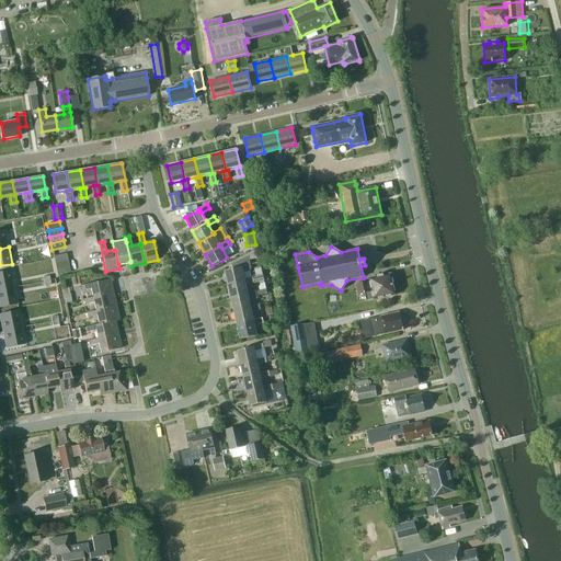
[(55,264),(68,262),(66,253),(54,256),(55,264)]
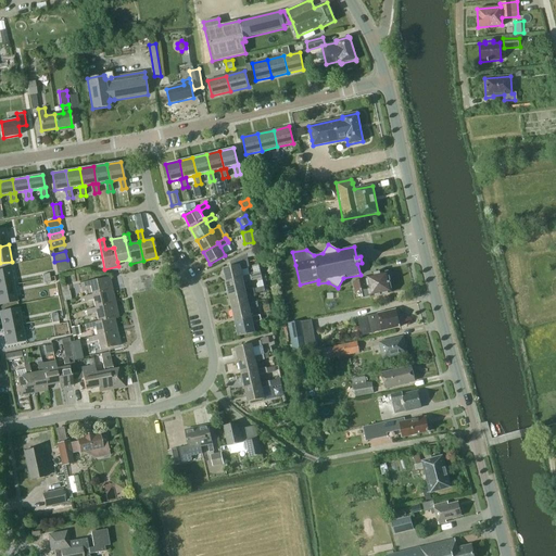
[(223,269),(226,282),(242,279),(242,277),(240,268),(249,267),(245,254),(237,258),(238,265),(223,269)]
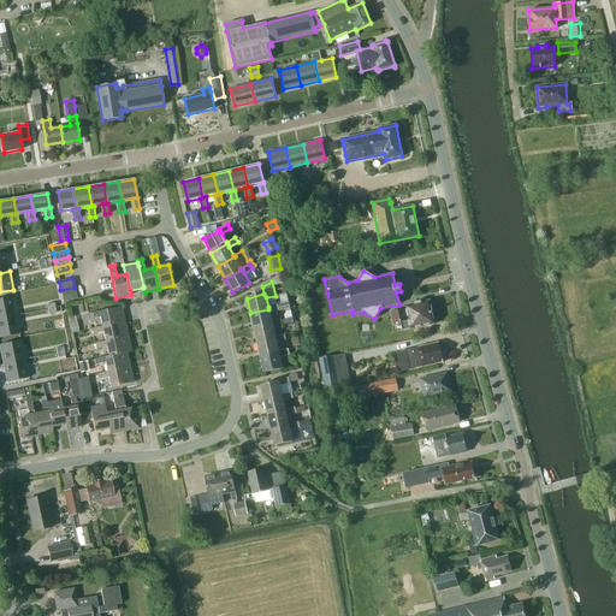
[(75,288),(60,290),(63,302),(77,298),(75,288)]
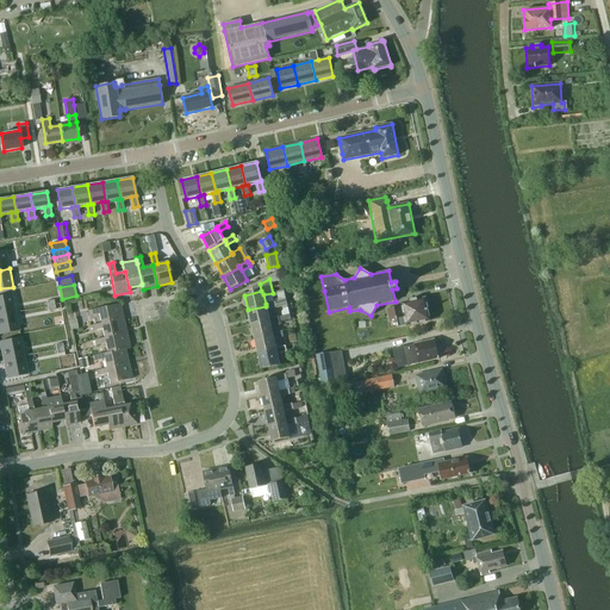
[(12,294),(0,297),(0,315),(16,312),(12,294)]
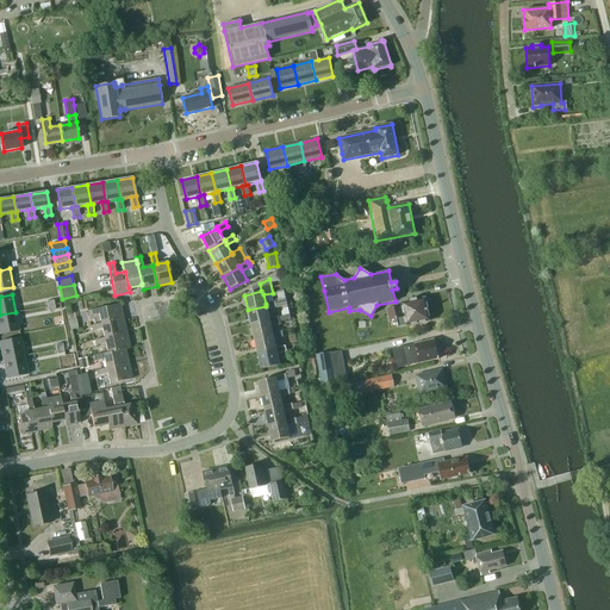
[(430,321),(425,298),(400,304),(402,306),(387,310),(390,319),(397,318),(399,327),(405,325),(406,327),(430,321)]
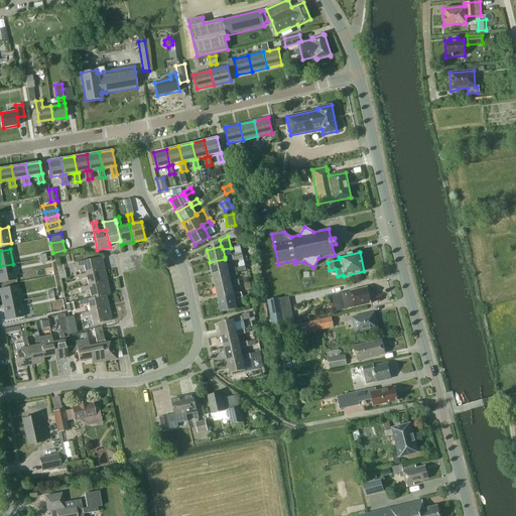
[(228,271),(228,269),(226,262),(234,260),(233,255),(225,257),(225,259),(210,262),(213,275),(228,271)]
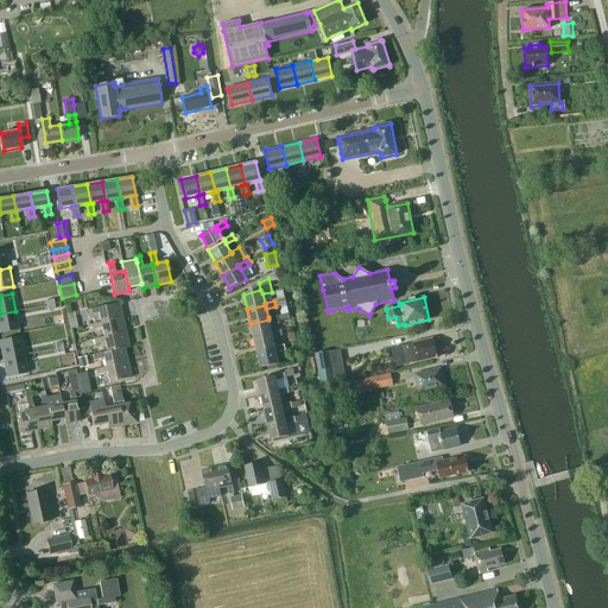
[(99,314),(100,322),(124,318),(120,303),(87,310),(88,316),(99,314)]
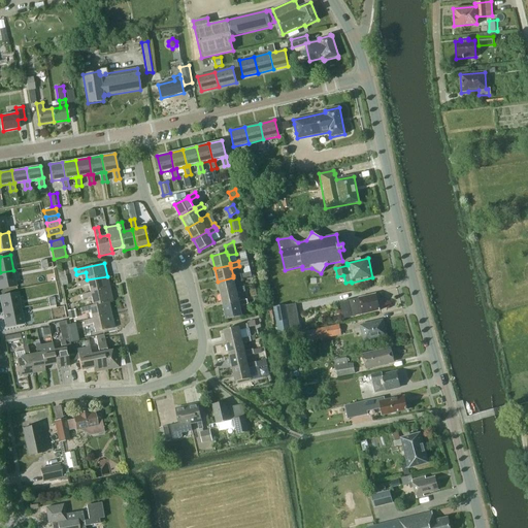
[(13,270),(0,272),(0,289),(17,287),(13,270)]
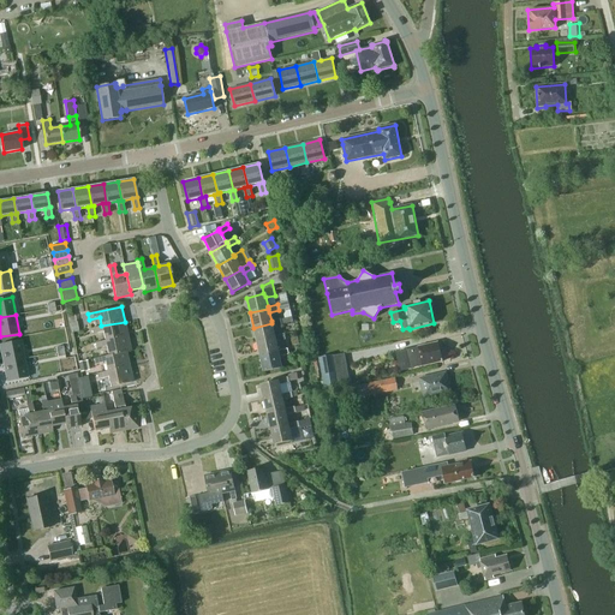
[(76,322),(75,315),(69,316),(72,333),(78,332),(77,322),(76,322)]
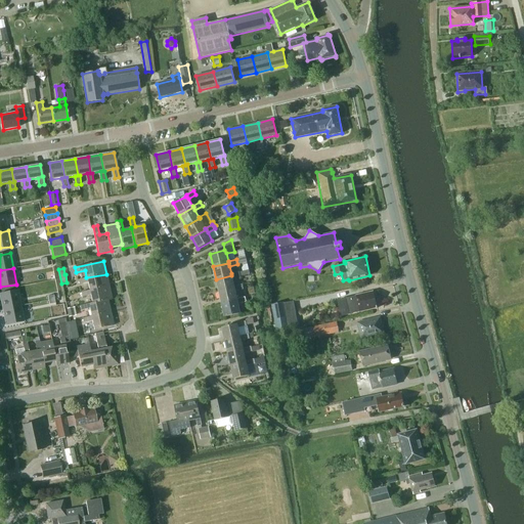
[(231,275),(216,279),(218,292),(234,288),(234,287),(232,278),(241,276),(239,272),(231,273),(231,275)]
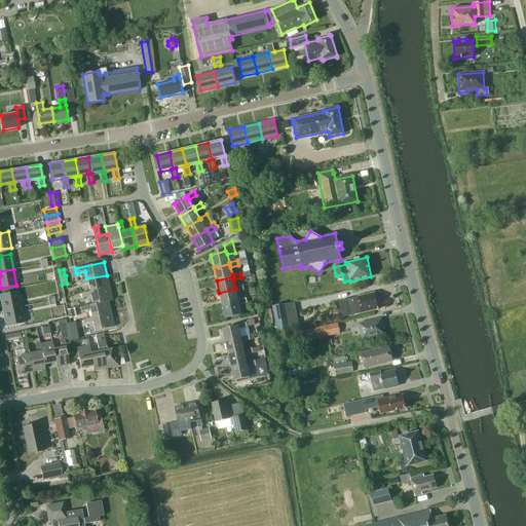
[(87,284),(89,292),(109,288),(107,275),(86,278),(78,280),(79,286),(87,284)]
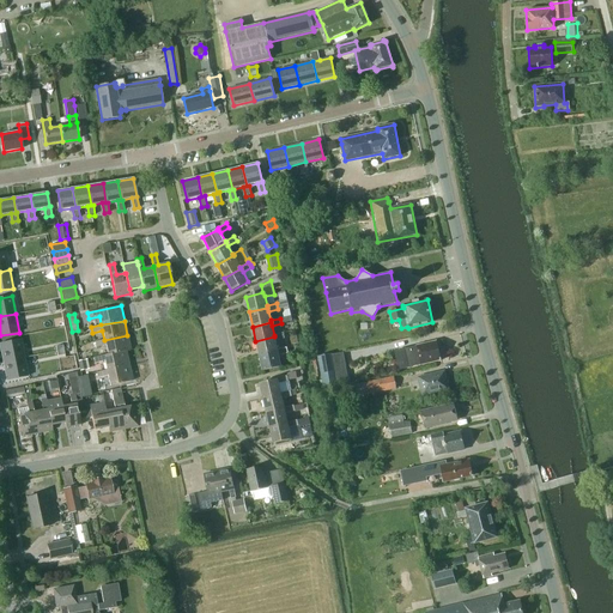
[(274,337),(255,341),(259,356),(278,352),(277,350),(275,340),(285,339),(283,333),(274,335),(274,337)]
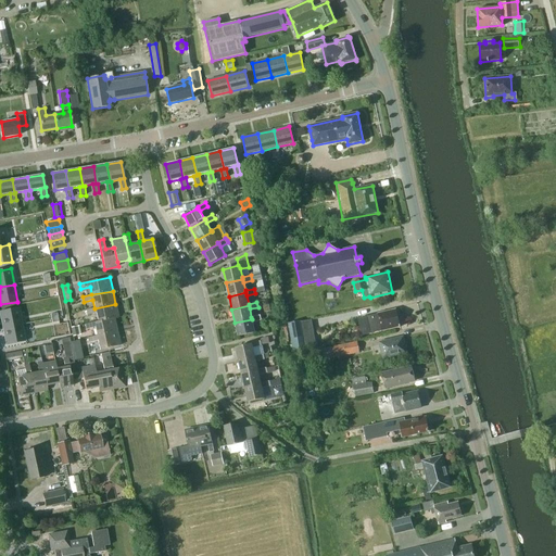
[(96,313),(98,321),(114,318),(118,317),(115,304),(95,308),(86,310),(87,315),(96,313)]
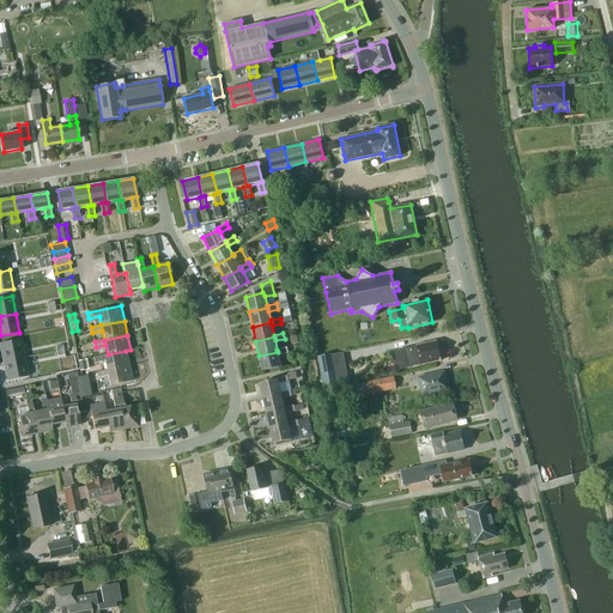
[(20,340),(0,343),(0,346),(4,362),(24,358),(20,340)]
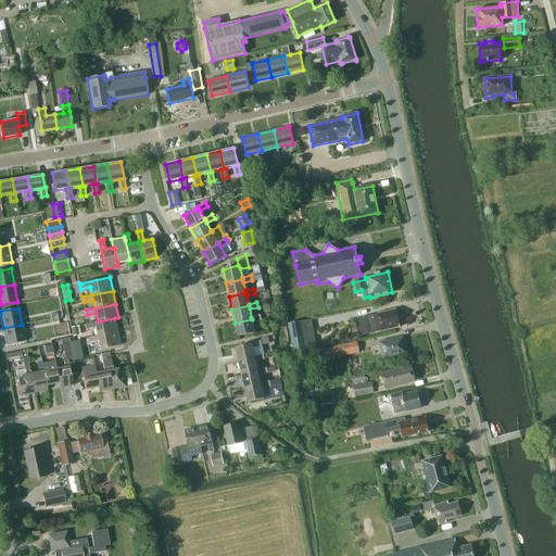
[(368,316),(371,332),(380,330),(380,331),(400,327),(395,310),(377,314),(368,316)]
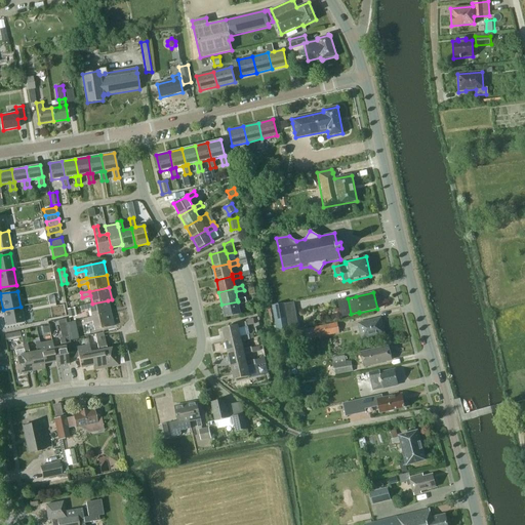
[(238,301),(221,305),(225,318),(241,314),(239,305),(246,303),(245,297),(237,299),(238,301)]
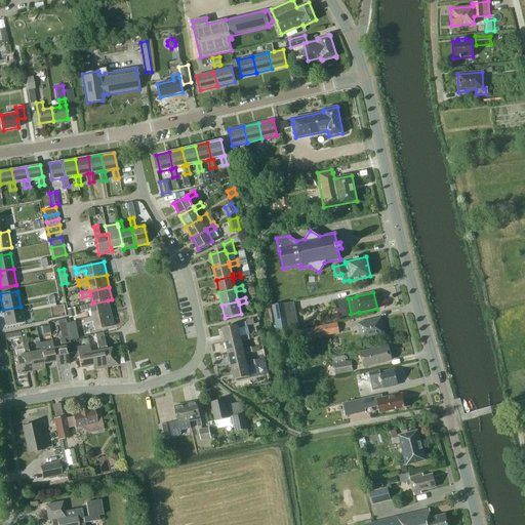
[(89,310),(91,317),(111,313),(108,300),(92,304),(80,307),(81,311),(89,310)]
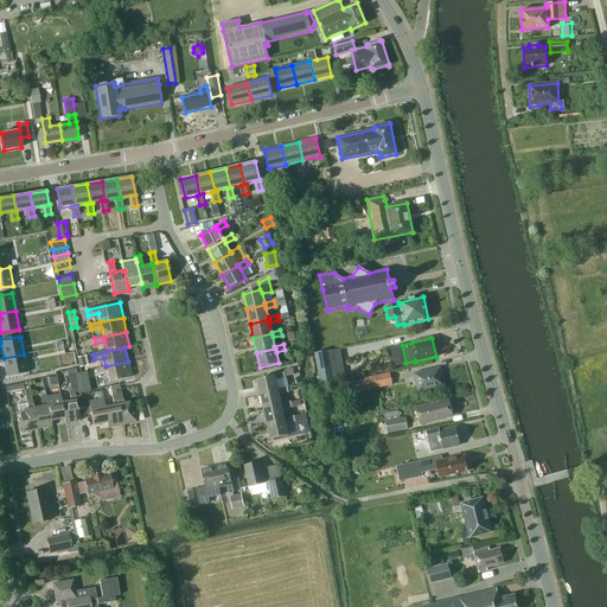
[(327,351),(313,353),(319,385),(333,383),(333,382),(327,351)]
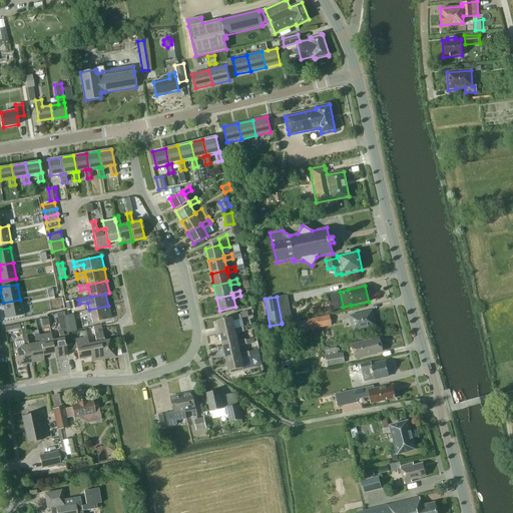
[(20,300),(3,303),(6,319),(23,315),(20,300)]
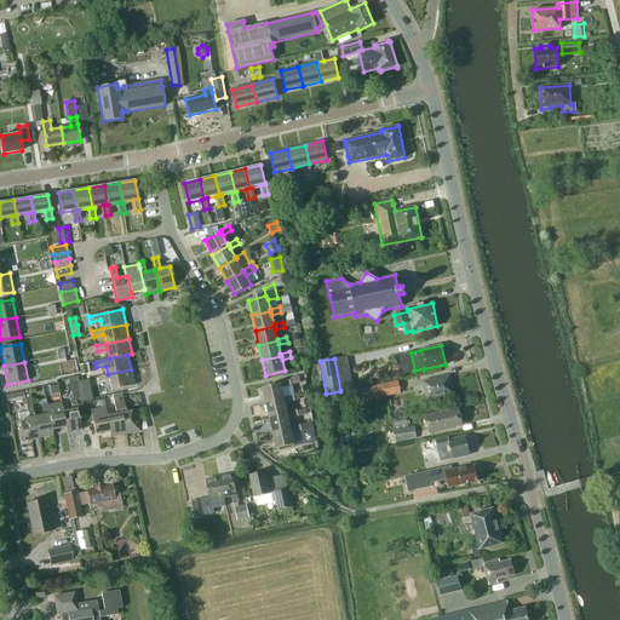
[(135,385),(131,369),(108,374),(97,377),(98,383),(109,380),(112,390),(135,385)]
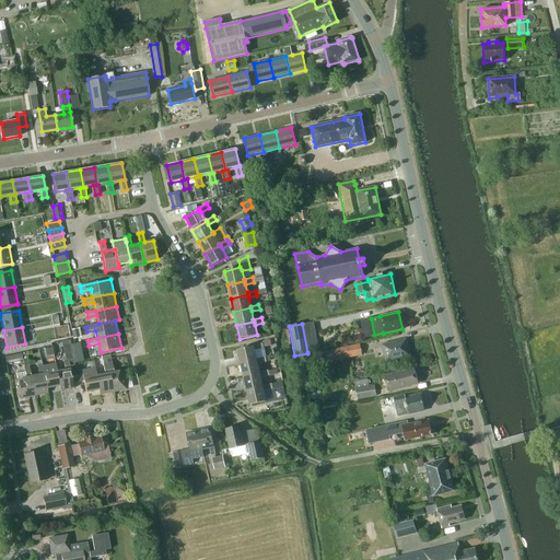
[(66,359),(73,358),(70,340),(62,341),(66,359)]
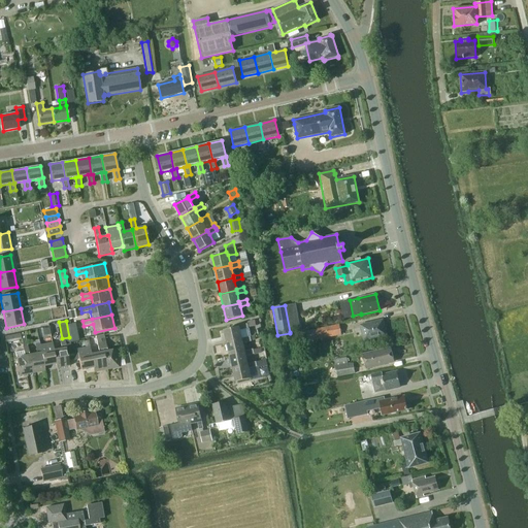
[(386,335),(383,321),(360,326),(364,340),(386,335)]
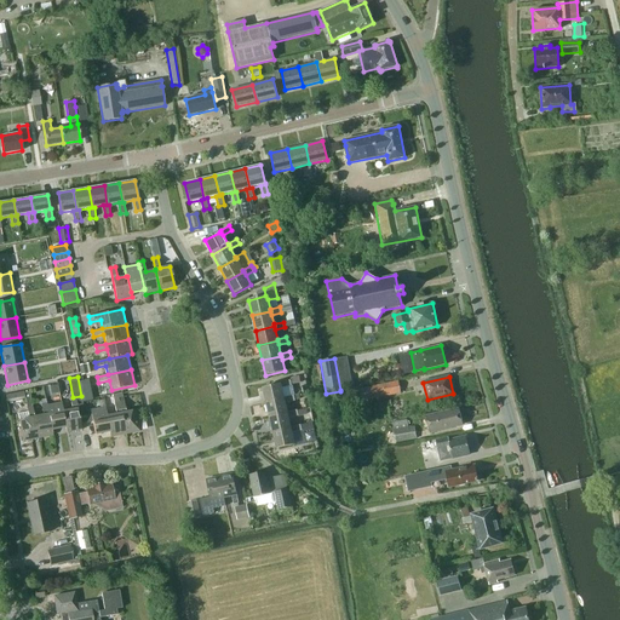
[(283,397),(282,388),(291,386),(290,380),(280,383),(280,384),(262,389),(265,403),(285,400),(283,397)]
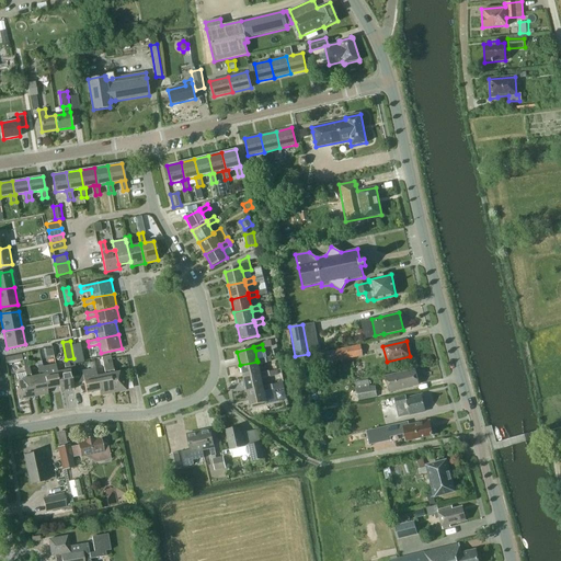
[(362,356),(359,345),(323,352),(325,364),(362,356)]
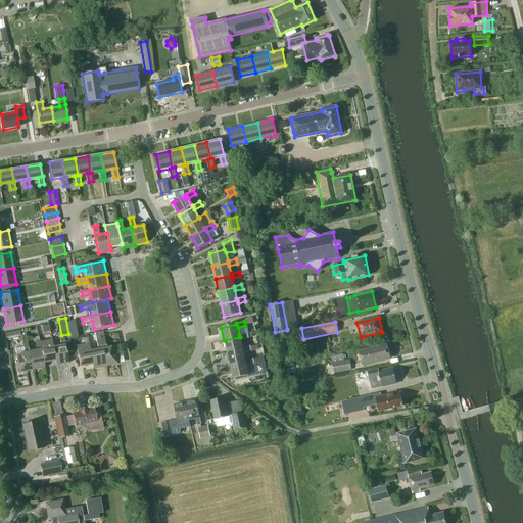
[(77,336),(75,326),(68,328),(70,337),(77,336)]
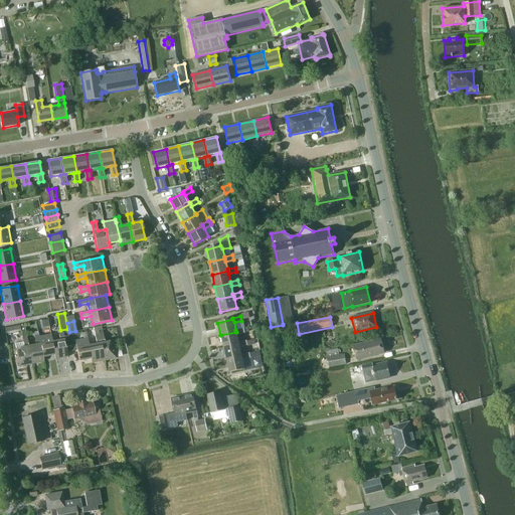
[(28,346),(24,325),(20,326),(19,325),(4,328),(5,335),(12,333),(13,335),(18,334),(18,332),(21,332),(24,347),(16,349),(19,366),(31,364),(28,346)]
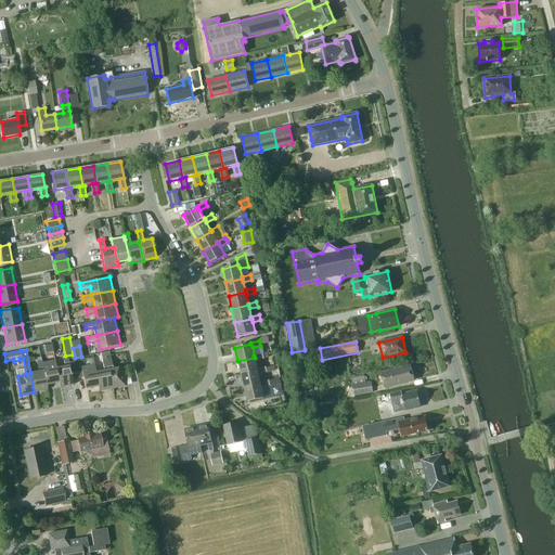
[(255,358),(237,361),(241,375),(257,371),(257,369),(255,361),(263,359),(262,353),(254,356),(255,358)]
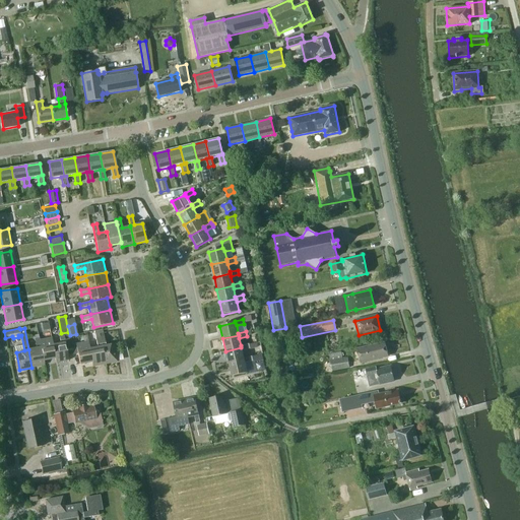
[(60,343),(53,344),(55,359),(56,363),(68,361),(66,349),(71,348),(68,332),(61,333),(59,334),(60,343)]
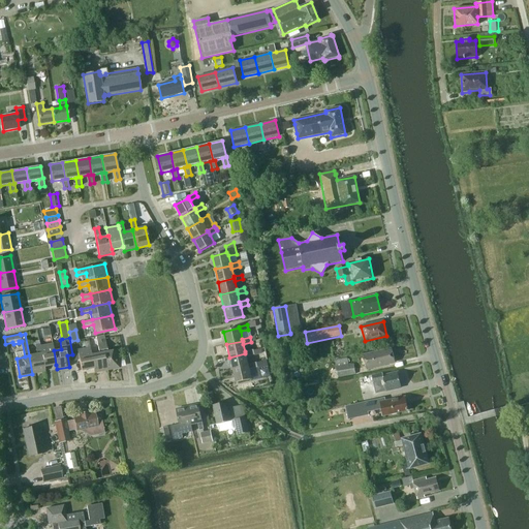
[(101,343),(106,371),(119,368),(116,349),(107,351),(105,342),(101,343)]
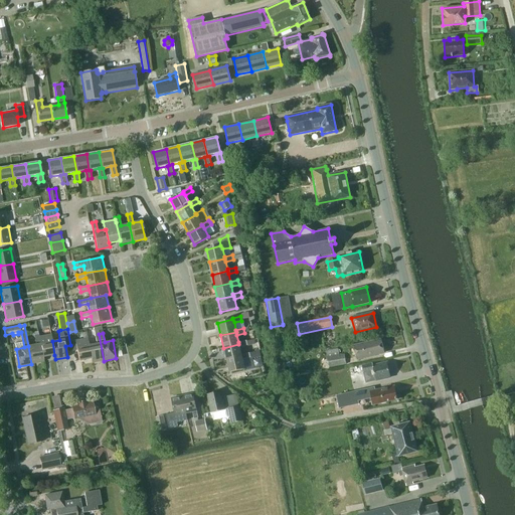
[(39,336),(43,357),(54,355),(52,341),(51,334),(39,336)]
